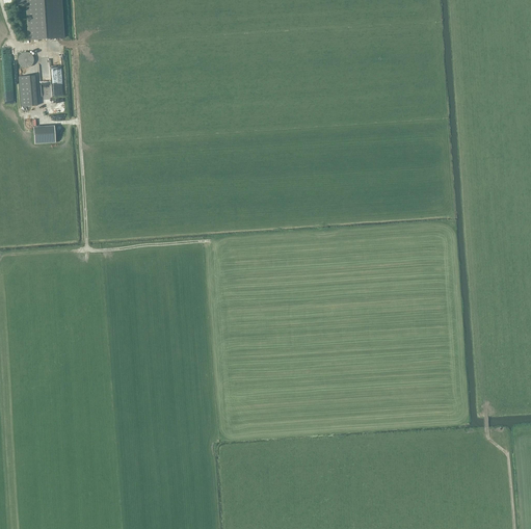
[(21,0),(21,2),(28,2),(30,37),(56,35),(64,34),(61,0),(21,0)]
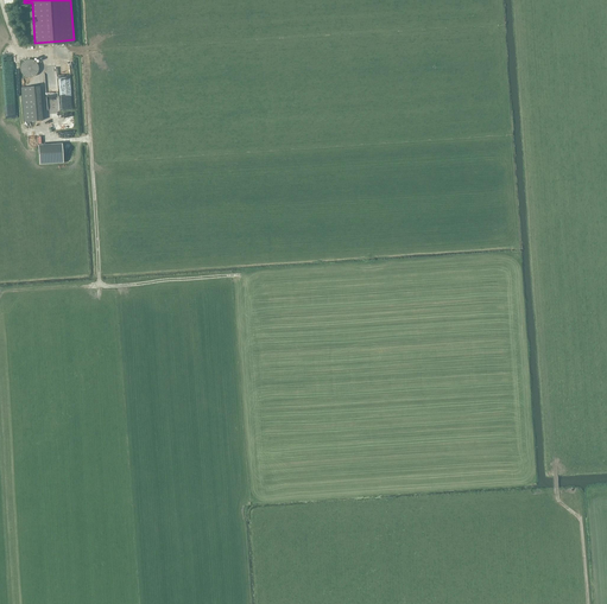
[(39,67),(39,64),(39,63),(38,61),(37,59),(36,58),(35,57),(32,57),(31,56),(29,56),(27,57),(25,57),(24,59),(23,61),(21,62),(21,63),(21,64),(21,67),(21,69),(23,70),(24,71),(24,72),(25,72),(27,74),(29,75),(32,75),(33,74),(36,72),(37,71),(38,70),(39,68),(39,67)]
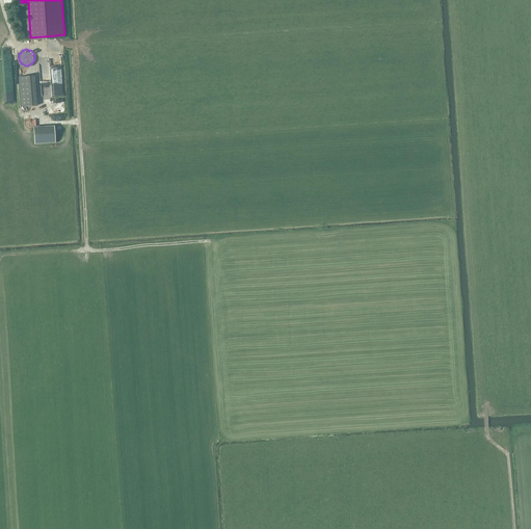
[(35,73),(20,74),(22,104),(37,103),(35,73)]
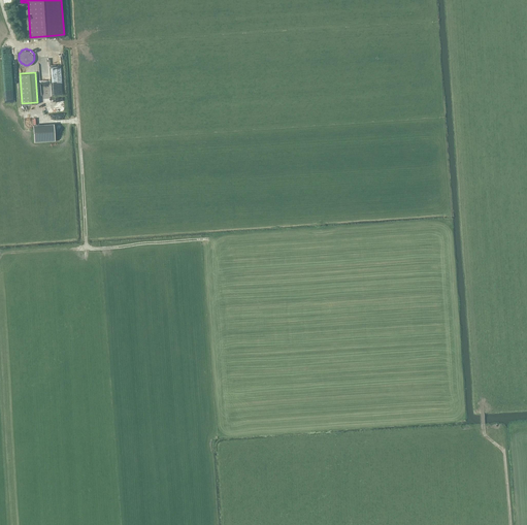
[(64,73),(54,73),(54,88),(64,88),(64,73)]
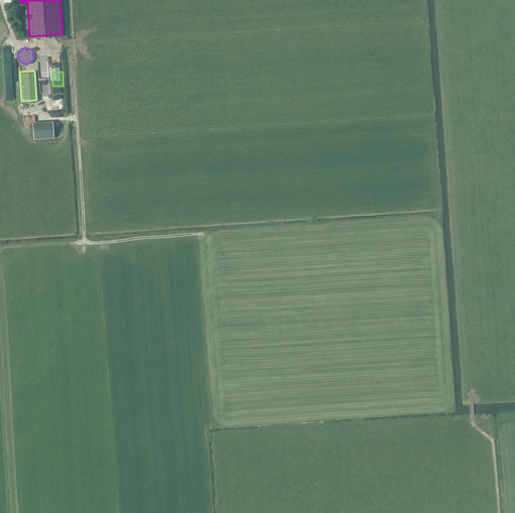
[(53,120),(33,121),(34,137),(54,136),(53,120)]
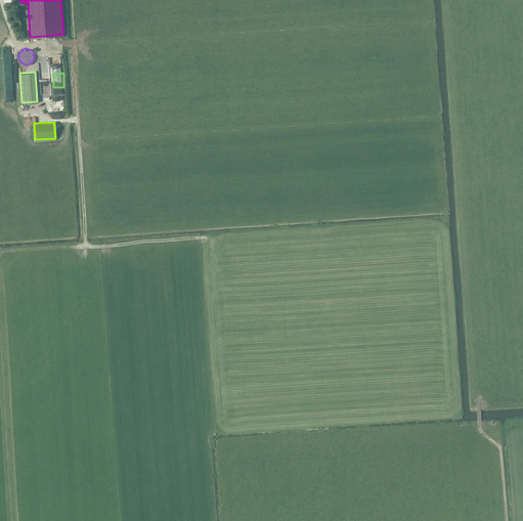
[(442,207),(442,196),(427,196),(427,201),(430,201),(430,207),(442,207)]
